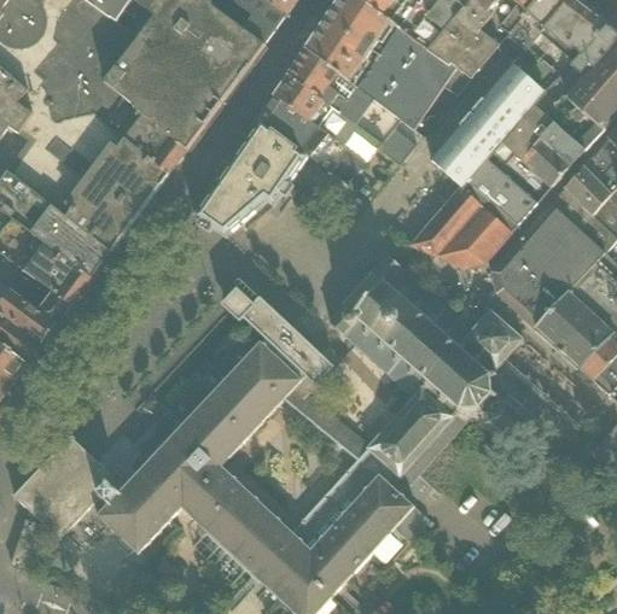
[(19,134),(27,139),(29,140),(6,173),(67,218),(127,139),(170,174),(190,146),(137,106),(124,98),(127,94),(105,81),(114,71),(139,37),(138,36),(139,35),(111,16),(111,17),(87,0),(0,0),(0,62),(9,68),(31,88),(30,89),(33,91),(21,103),(33,112),(19,134)]
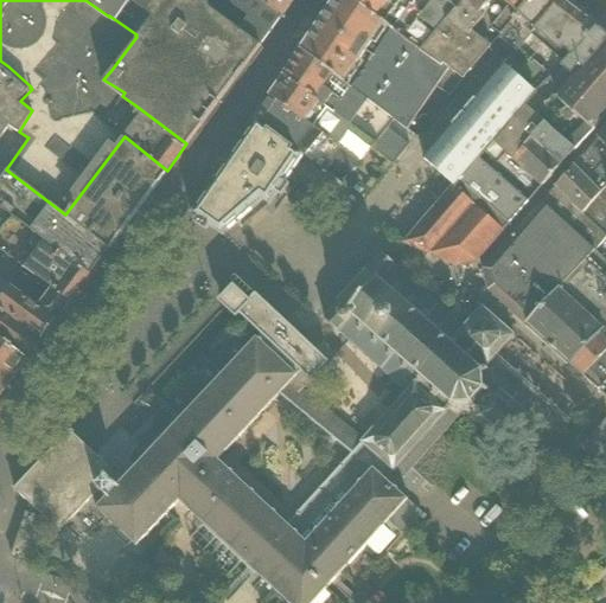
[(85,0),(109,17),(109,15),(136,34),(150,18),(154,13),(136,0),(85,0)]
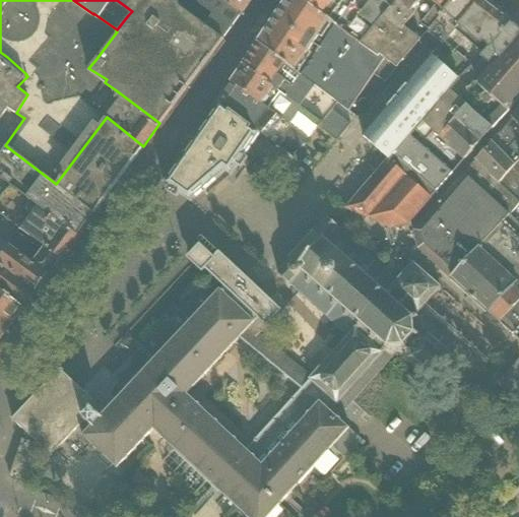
[(180,2),(177,0),(117,0),(132,11),(128,15),(147,29),(150,25),(155,29),(158,25),(167,31),(168,33),(170,34),(174,27),(187,36),(211,53),(224,37),(205,22),(180,3),(180,2)]
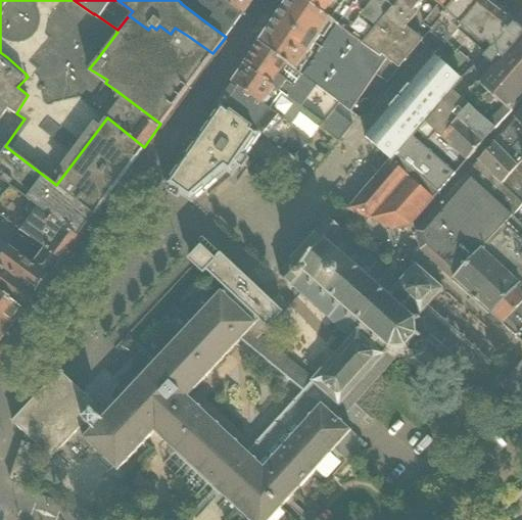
[(197,0),(202,5),(212,12),(210,16),(206,22),(226,37),(230,31),(243,12),(227,0),(197,0)]
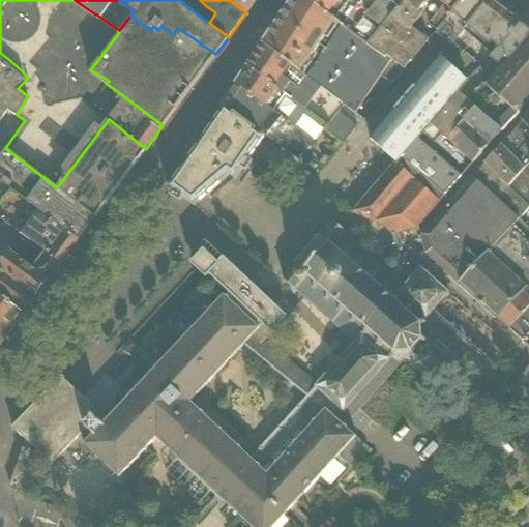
[(230,0),(246,12),(255,0),(230,0)]
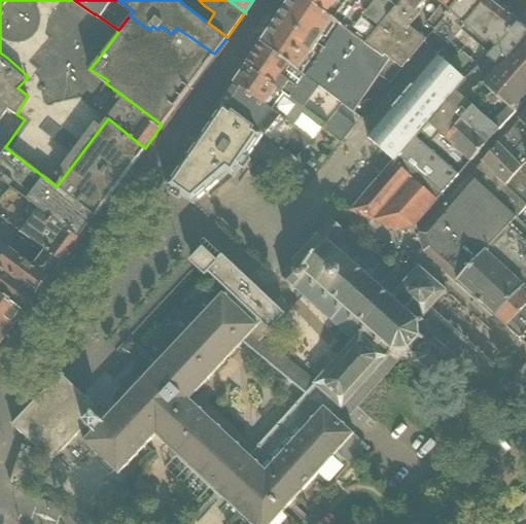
[(354,108),(379,72),(390,81),(402,66),(385,51),(383,54),(366,42),(342,24),(308,0),(289,0),(261,41),(318,83),(354,109),(354,108)]
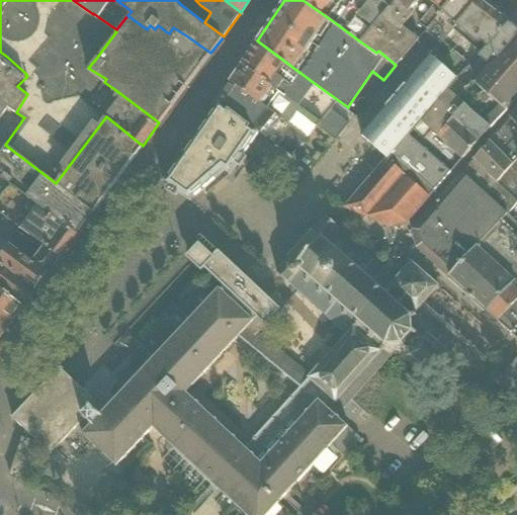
[(336,23),(343,14),(322,0),(303,0),(336,23)]
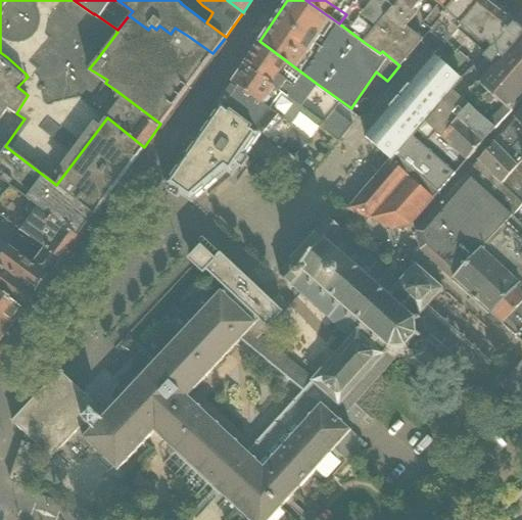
[(325,0),(346,14),(353,2),(349,0),(325,0)]
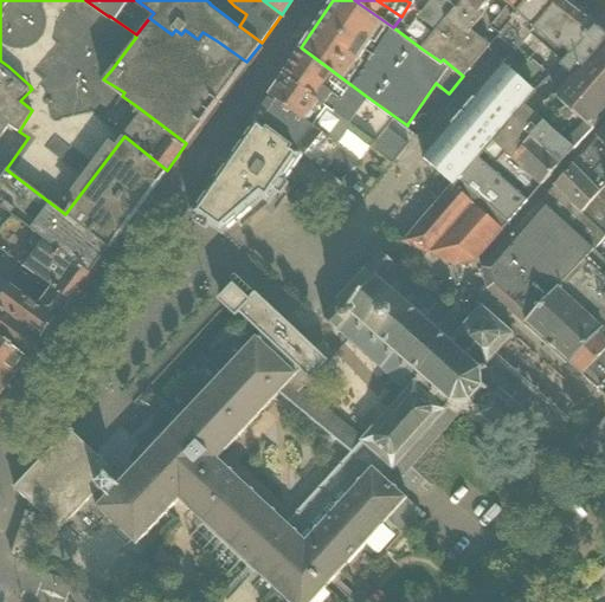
[(414,0),(412,5),(410,2),(401,17),(393,27),(422,49),(442,23),(459,1),(457,0),(414,0)]
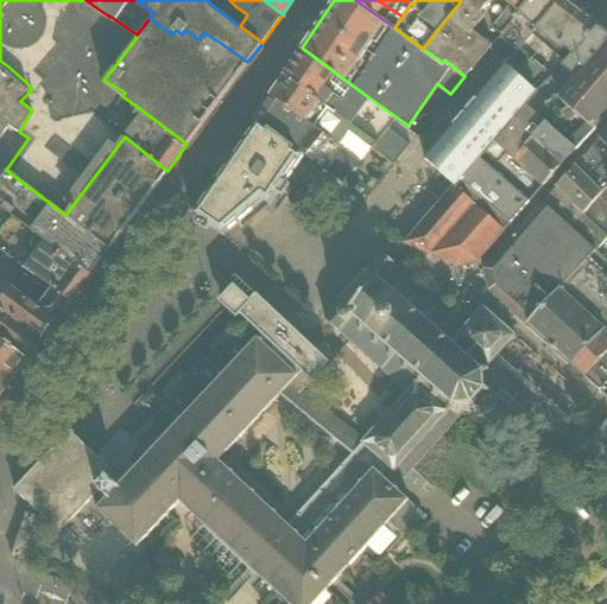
[(574,55),(598,25),(567,0),(558,0),(524,42),(517,50),(424,157),(454,183),(460,177),(479,156),(523,103),(567,62),(574,55)]
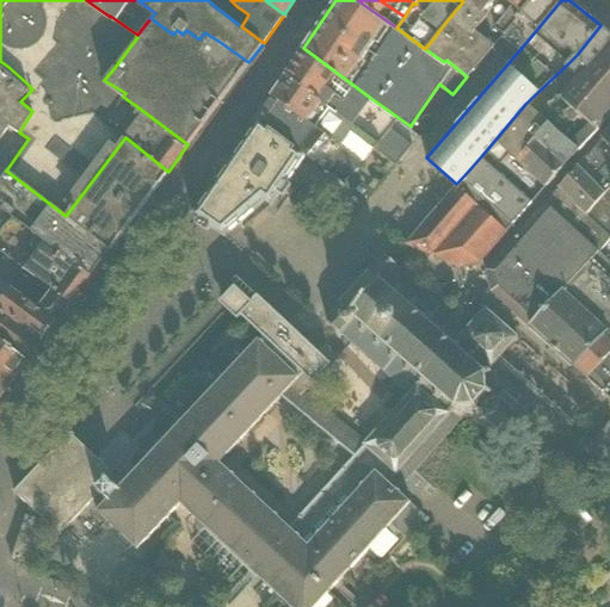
[(474,29),(497,0),(464,0),(463,1),(445,23),(467,38),(486,55),(494,45),(474,29)]
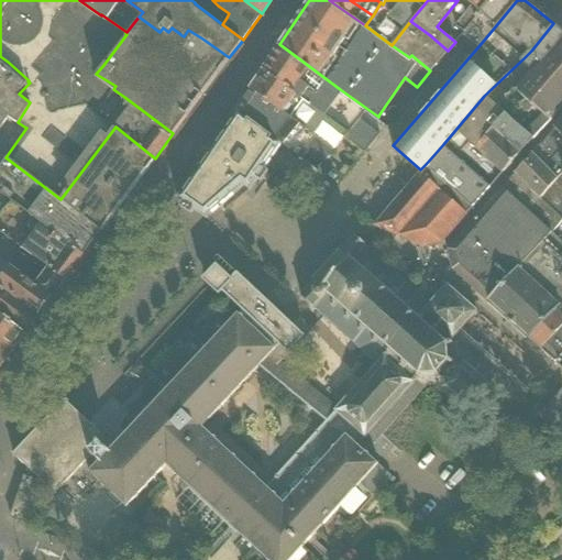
[(458,0),(437,26),(455,42),(462,34),(488,0),(458,0)]
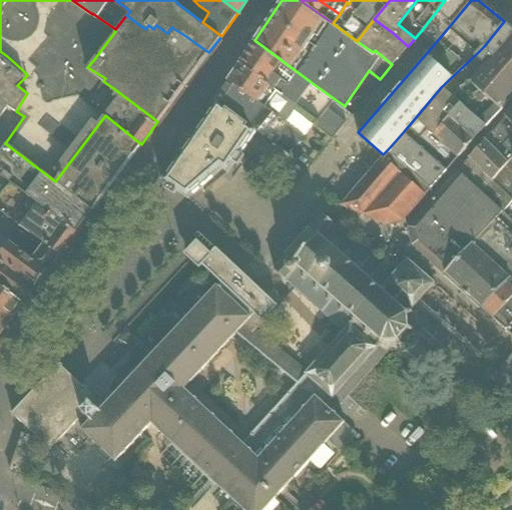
[(445,0),(421,31),(434,41),(436,42),(442,35),(471,0),(445,0)]
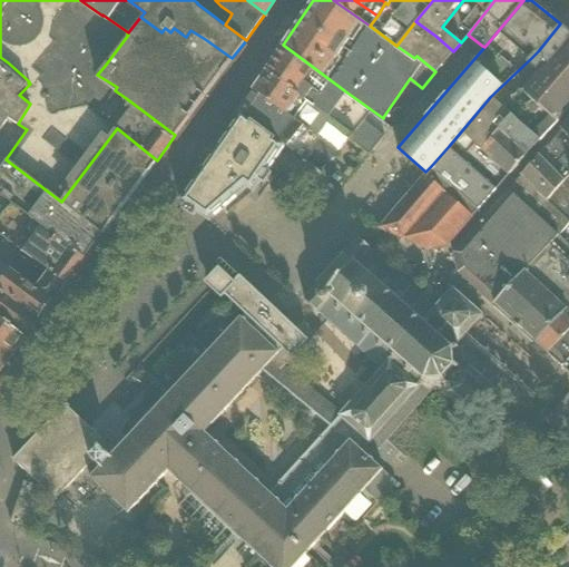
[(207,93),(222,71),(232,58),(205,39),(190,30),(186,37),(184,36),(183,35),(174,28),(170,32),(165,28),(162,32),(140,17),(128,32),(127,33),(128,35),(105,66),(97,75),(117,87),(115,90),(126,98),(175,135),(182,126),(188,117),(207,93)]
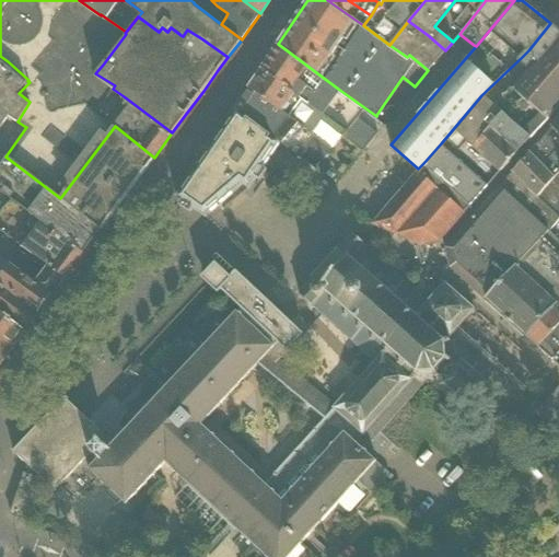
[(409,55),(428,70),(445,50),(428,35),(408,21),(389,45),(407,57),(409,55)]
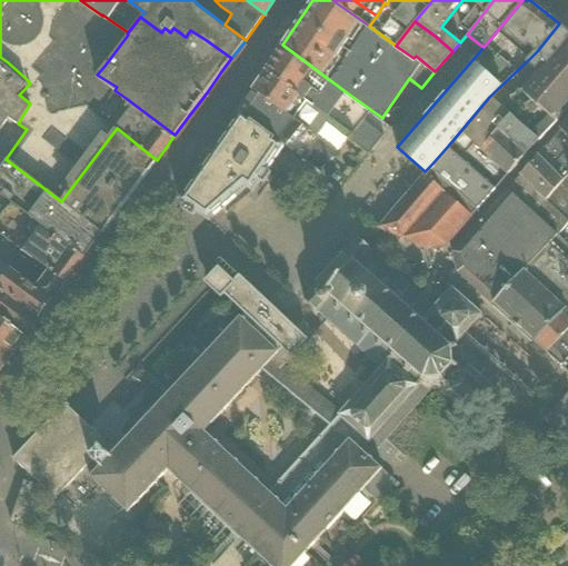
[(567,39),(567,30),(559,23),(537,51),(530,58),(489,97),(448,146),(495,188),(500,181),(466,151),(475,142),(504,110),(509,98),(519,87),(522,90),(567,39)]
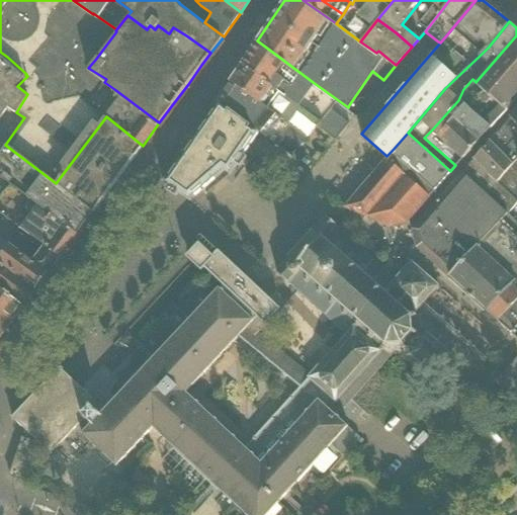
[(516,64),(516,35),(476,82),(472,79),(463,89),(458,100),(432,130),(424,138),(455,165),(479,139),(453,116),(464,104),(475,112),(490,94),(516,64)]
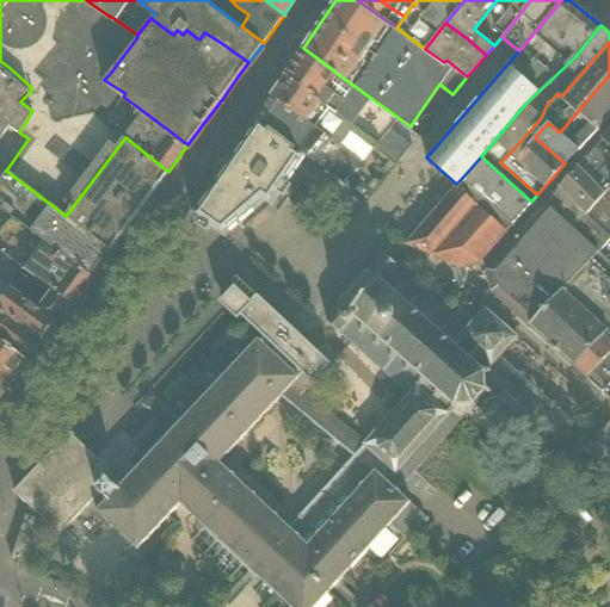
[(369,97),(303,48),(287,74),(377,142),(392,125),(412,143),(420,134),(411,125),(411,127),(369,97)]
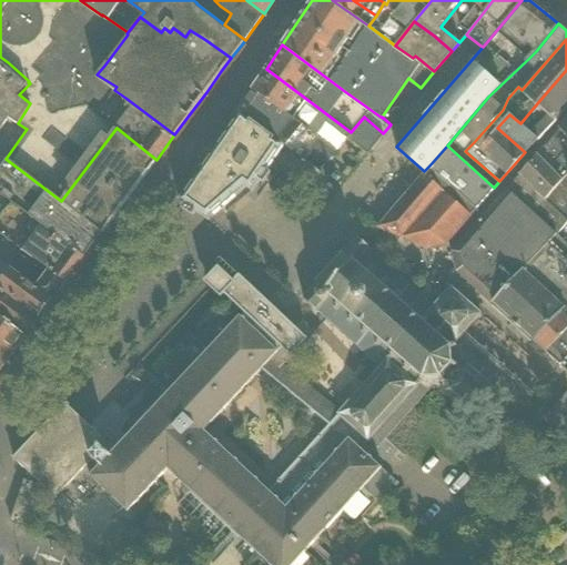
[(0,107),(4,111),(19,94),(30,83),(28,82),(29,81),(8,62),(0,57),(0,107)]
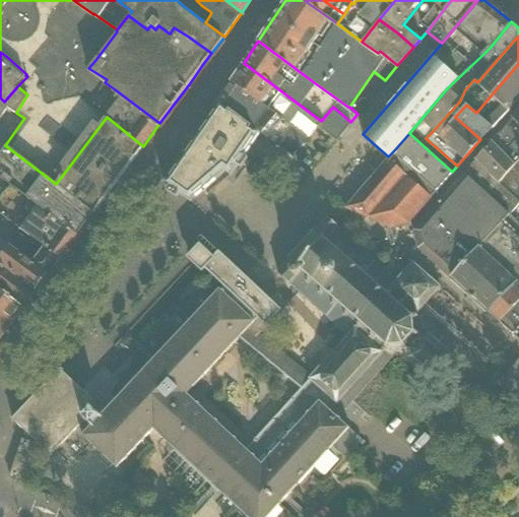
[(308,135),(315,129),(318,124),(321,121),(244,63),(232,80),(284,120),(285,119),(308,135)]
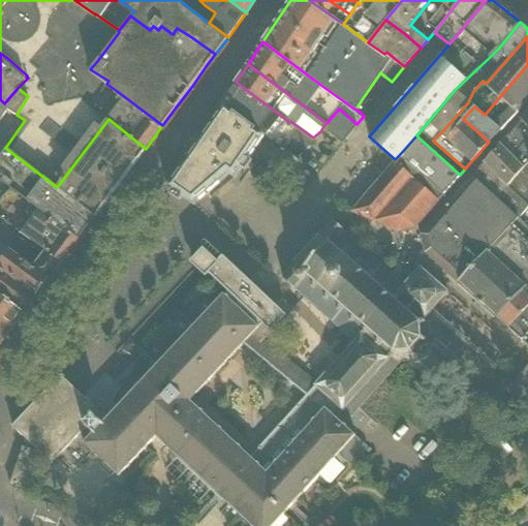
[(527,97),(527,65),(500,96),(485,115),(474,106),(463,119),(489,142),(518,110),(527,97)]
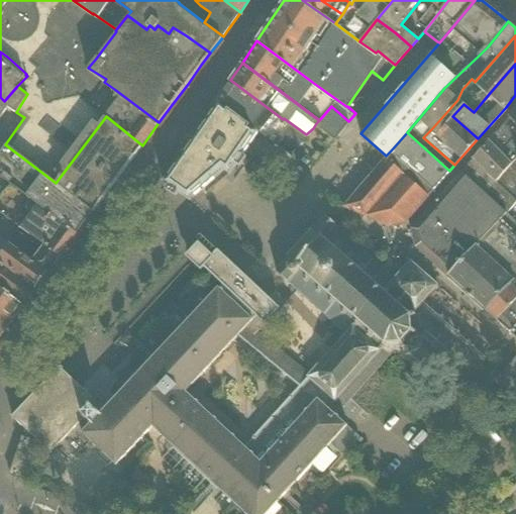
[(230,80),(217,100),(218,100),(259,130),(292,155),(306,134),(284,118),(283,119),(230,80)]
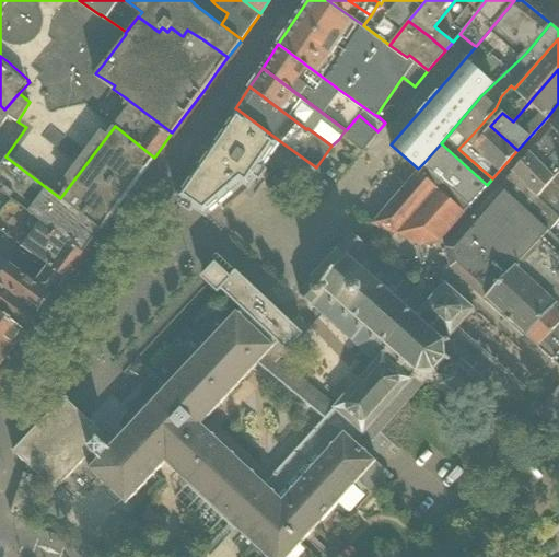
[(3,111),(8,115),(18,122),(30,102),(19,93),(4,109),(3,111)]
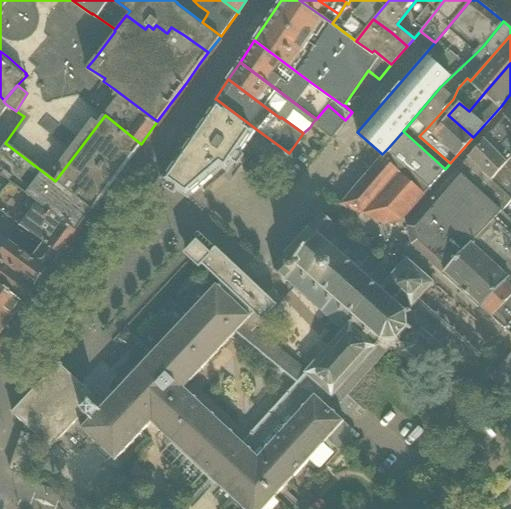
[(221,167),(226,171),(227,171),(256,129),(216,99),(161,179),(187,197),(221,167)]
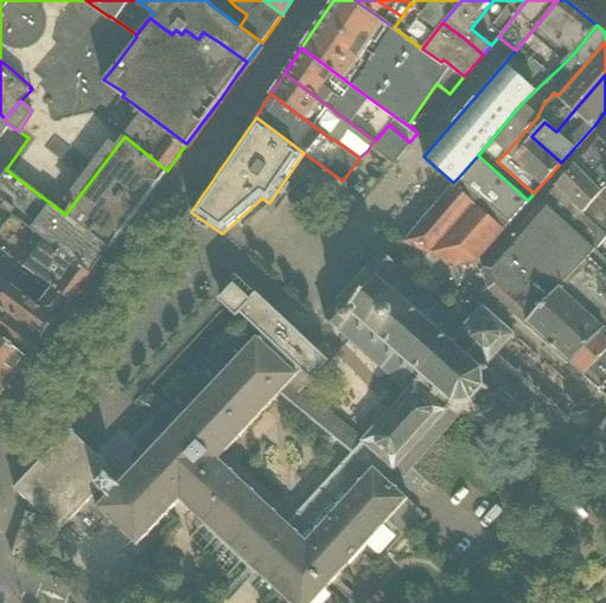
[(389,124),(375,141),(371,145),(393,162),(409,142),(389,124)]
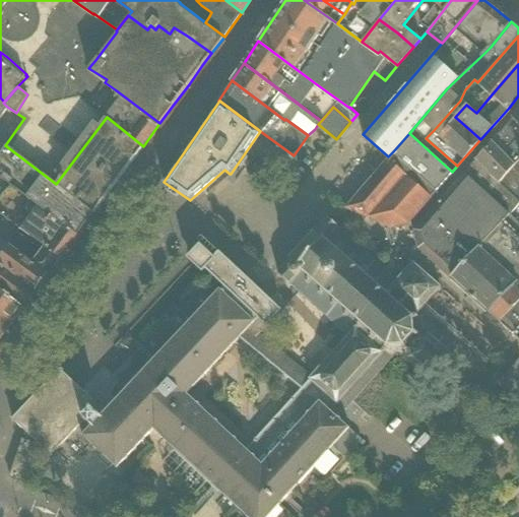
[(512,143),(518,135),(518,109),(499,131),(512,143)]
